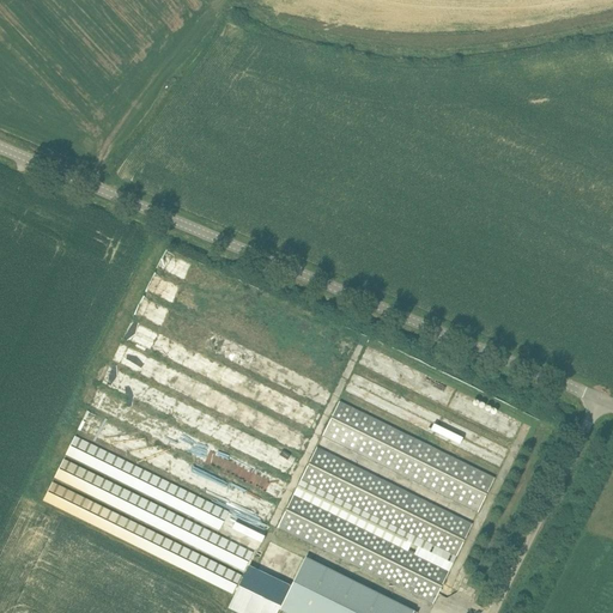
[(157,268),(346,362),(354,344),(165,252),(157,268)]
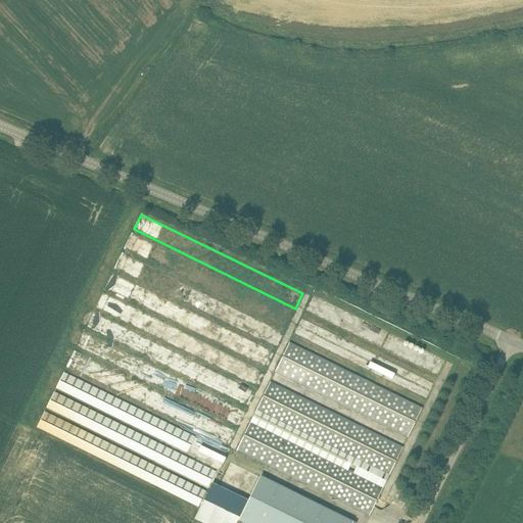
[(125,249),(286,328),(294,313),(132,233),(125,249)]
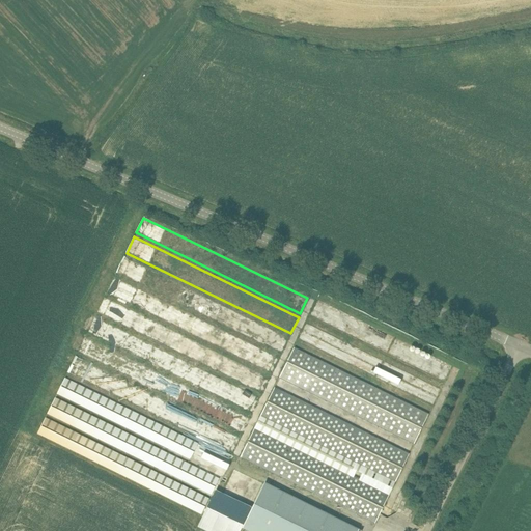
[(116,273),(281,354),(288,338),(123,257),(116,273)]
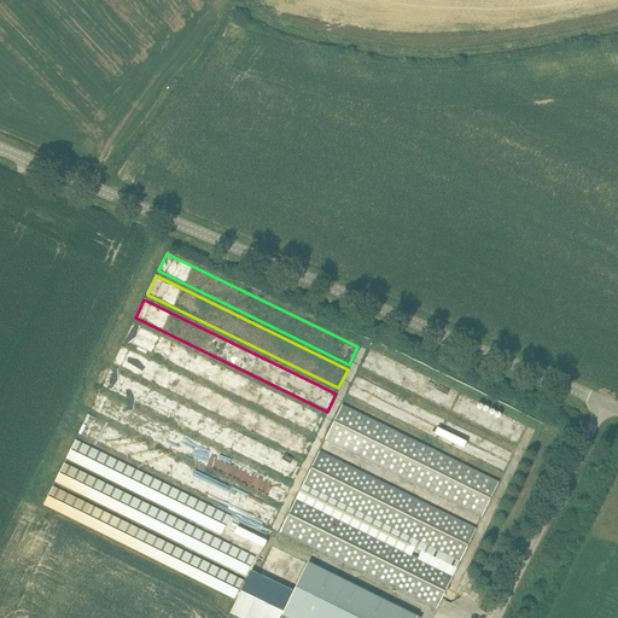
[(123,343),(315,437),(325,418),(133,324),(123,343)]
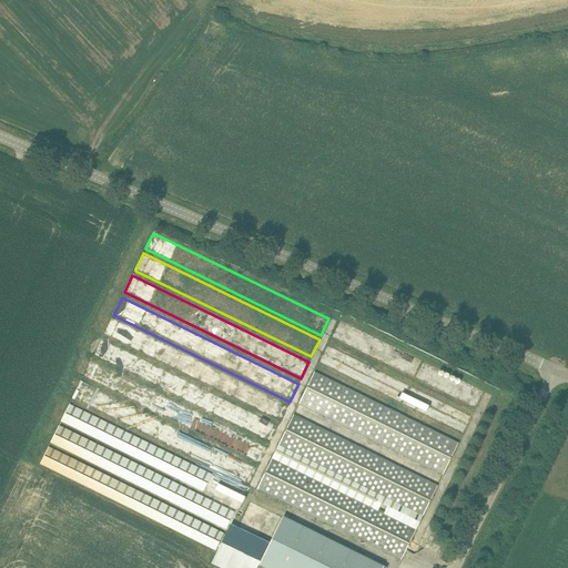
[(103,336),(280,423),(288,405),(112,318),(103,336)]
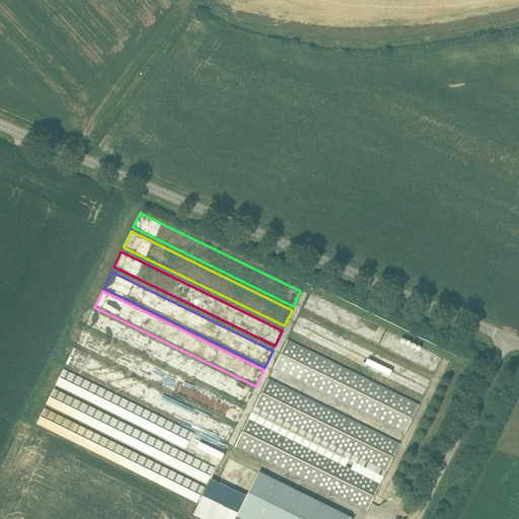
[(303,310),(435,375),(443,358),(311,293),(303,310)]
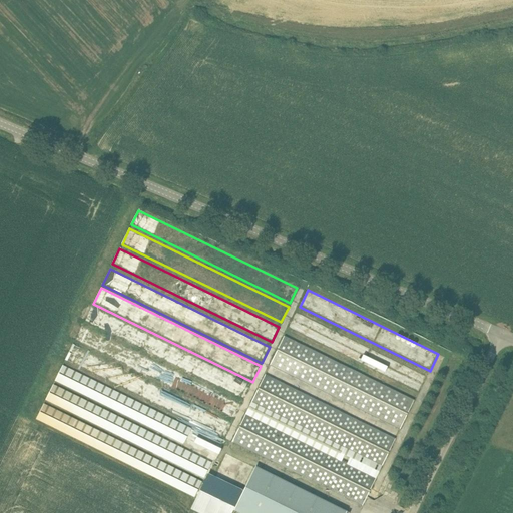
[(83,323),(243,401),(250,386),(91,308),(83,323)]
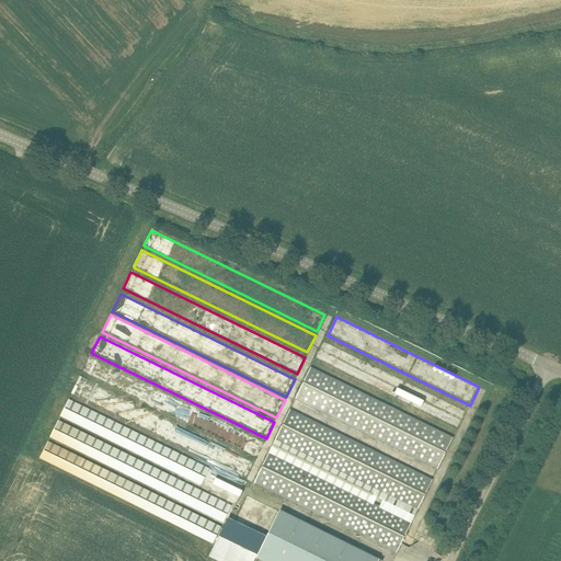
[(315,361),(458,431),(467,412),(324,342),(315,361)]
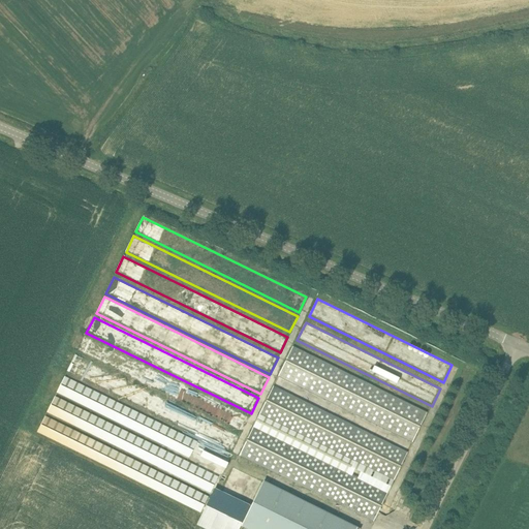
[(76,353),(241,433),(249,417),(85,337),(76,353)]
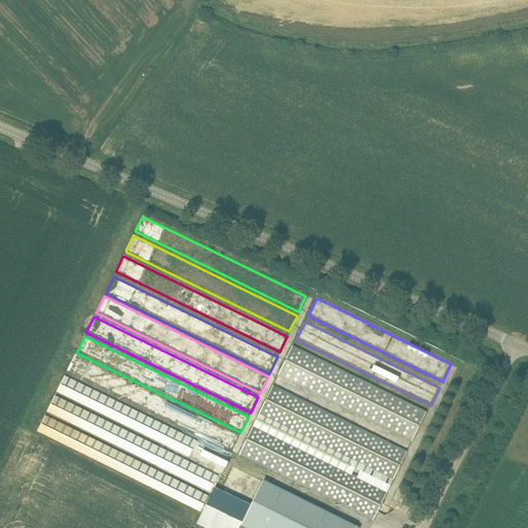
[(277,375),(411,441),(426,413),(292,347),(277,375)]
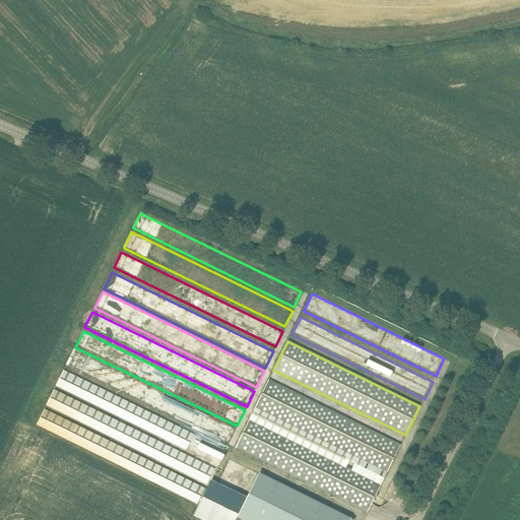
[(66,366),(226,445),(235,430),(73,350),(66,366)]
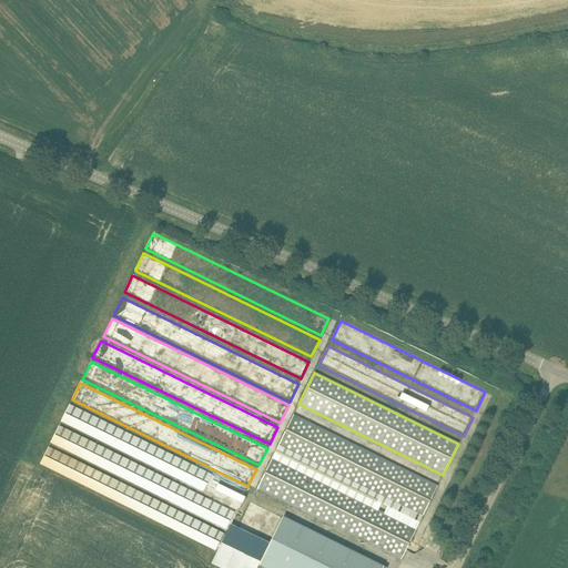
[(69,405),(61,422),(236,508),(245,492),(69,405)]
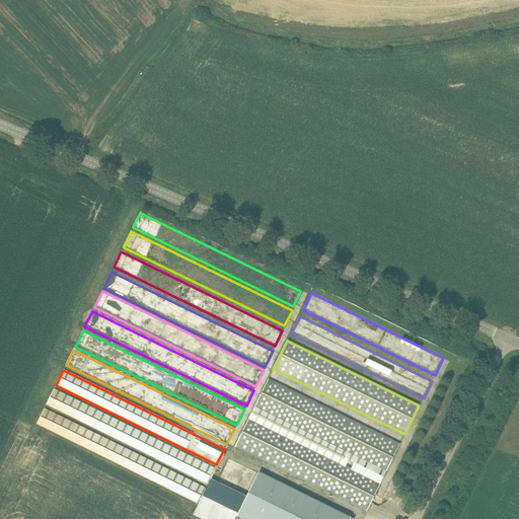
[(254,408),(385,472),(399,444),(268,379),(254,408)]
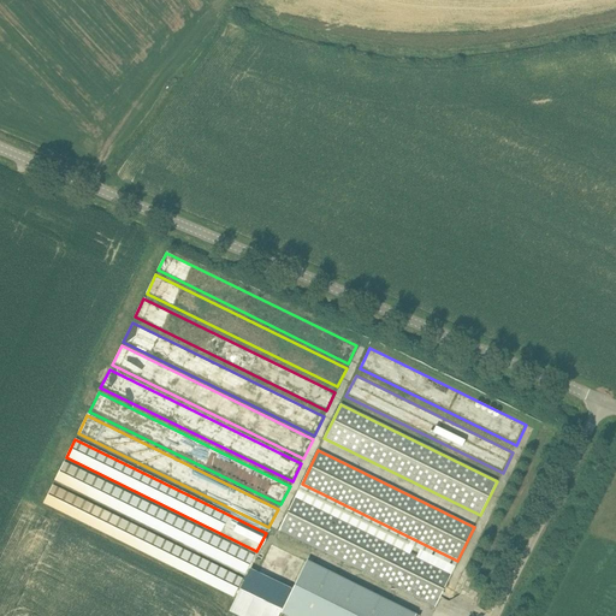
[(64,462),(54,480),(246,574),(254,556),(64,462)]
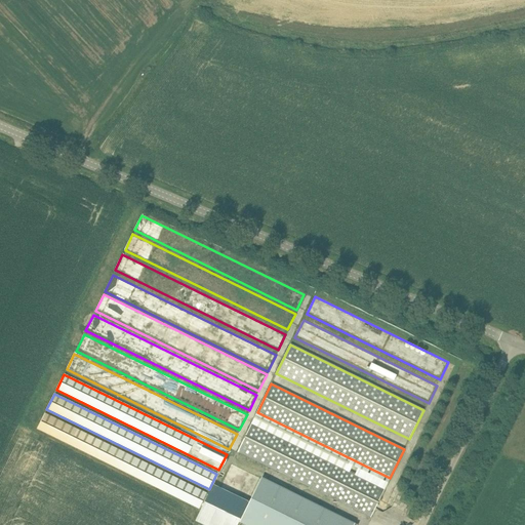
[(44,413),(37,429),(199,509),(206,493),(44,413)]
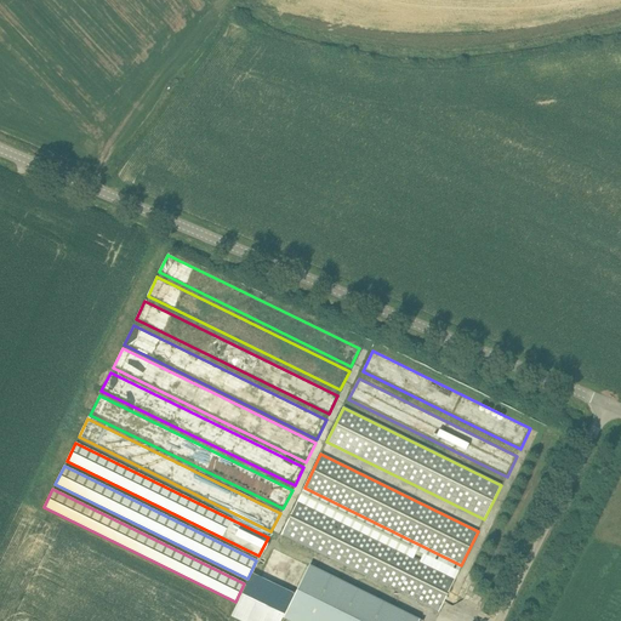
[(281,535),(439,613),(455,579),(444,573),(297,501),(281,535)]
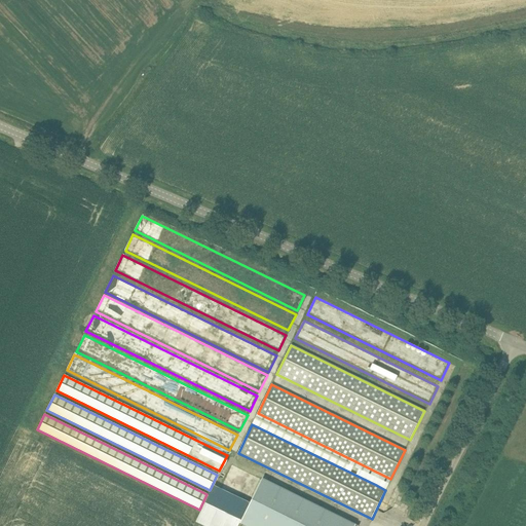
[(355,525),(262,480),(240,524),(245,525),(355,525)]
